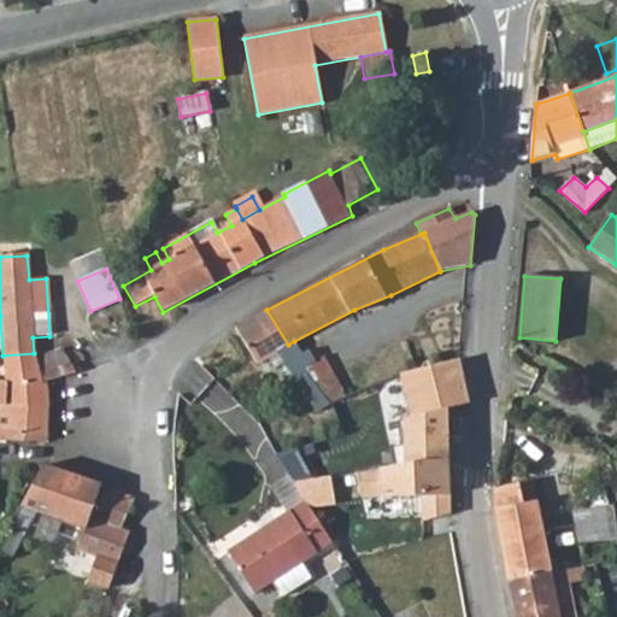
[(266,310),(236,329),(257,363),(266,357),(276,351),(283,363),(316,415),(329,407),(315,383),(305,369),(315,363),(307,351),(303,354),(294,341),(288,345),(266,310)]
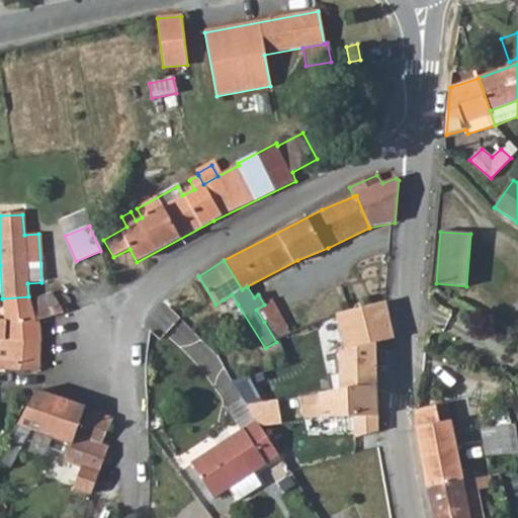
[(33,321),(37,321),(46,319),(63,313),(52,294),(29,303),(33,321)]
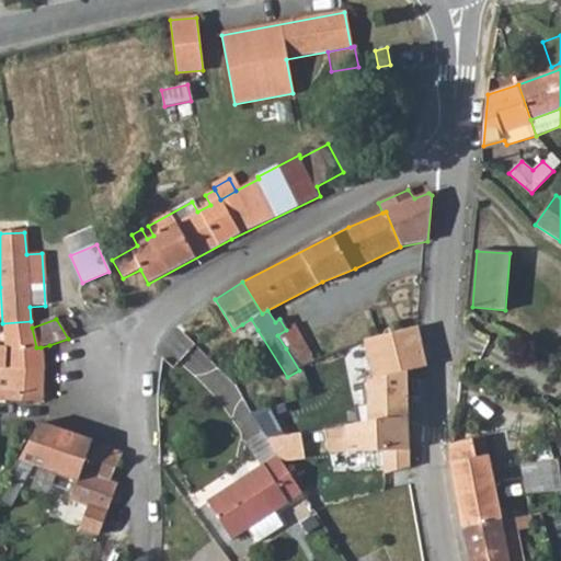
[(251,319),(242,324),(249,335),(258,330),(251,319)]
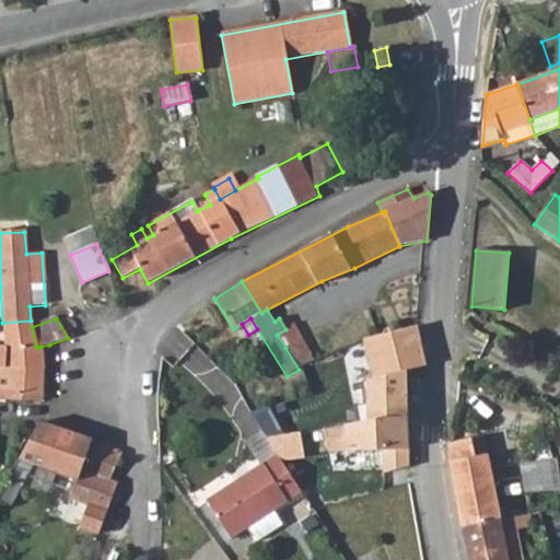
[(0,346),(0,400),(3,401),(3,396),(41,397),(43,387),(43,365),(41,347),(36,347),(32,327),(31,321),(2,323),(3,346),(0,346)]
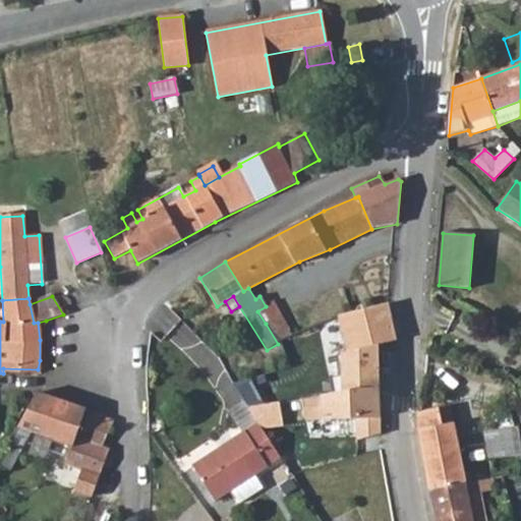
[(270,304),(266,306),(257,311),(266,324),(278,316),(270,304)]
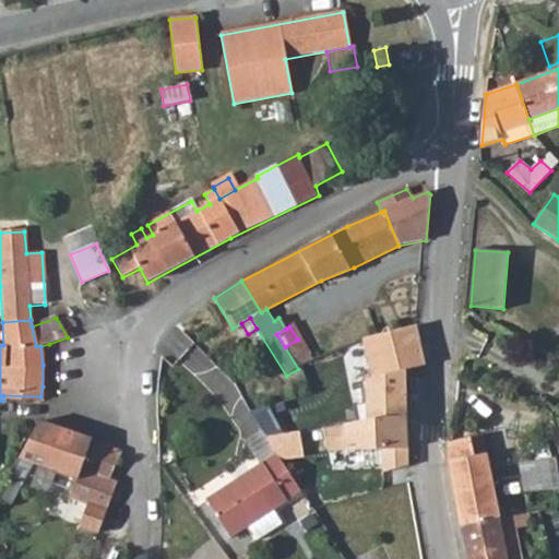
[(363,340),(371,375),(406,366),(425,361),(415,326),(363,340)]
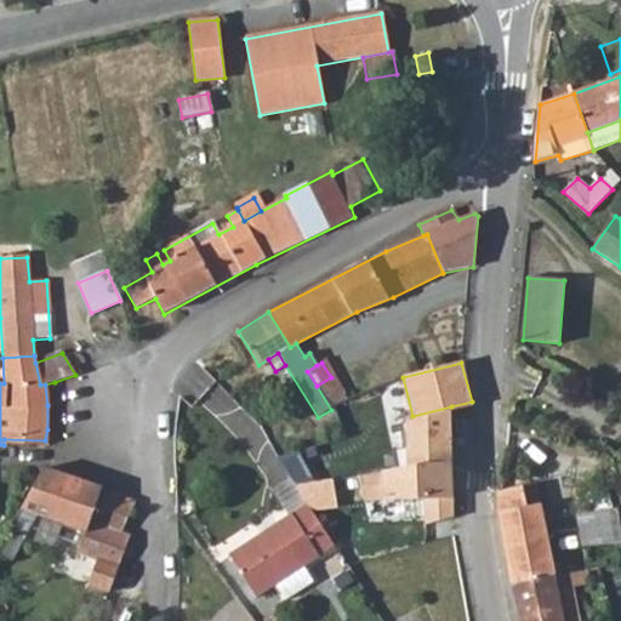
[(331,410),(346,400),(331,377),(317,386),(331,410)]
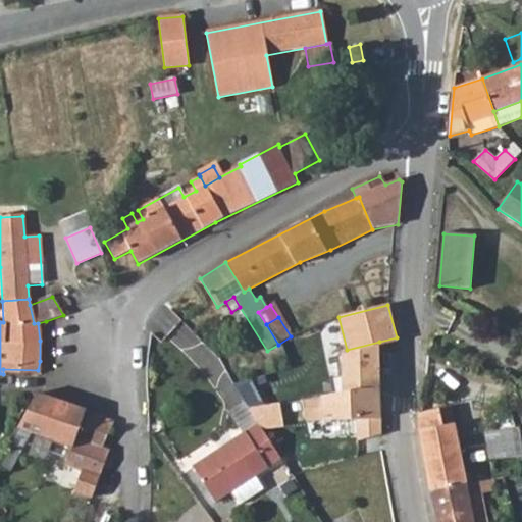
[(342,394),(377,388),(379,342),(347,350),(343,352),(342,394)]
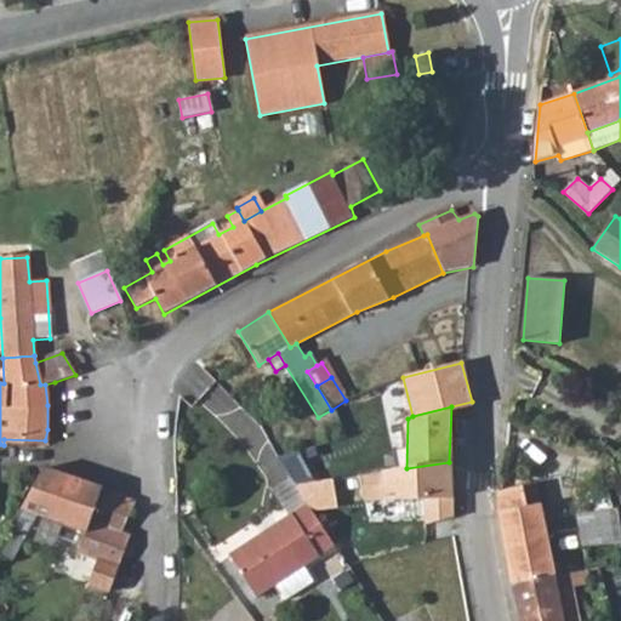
[(406,468),(363,476),(366,501),(423,493),(427,523),(454,518),(453,462),(449,462),(406,468)]
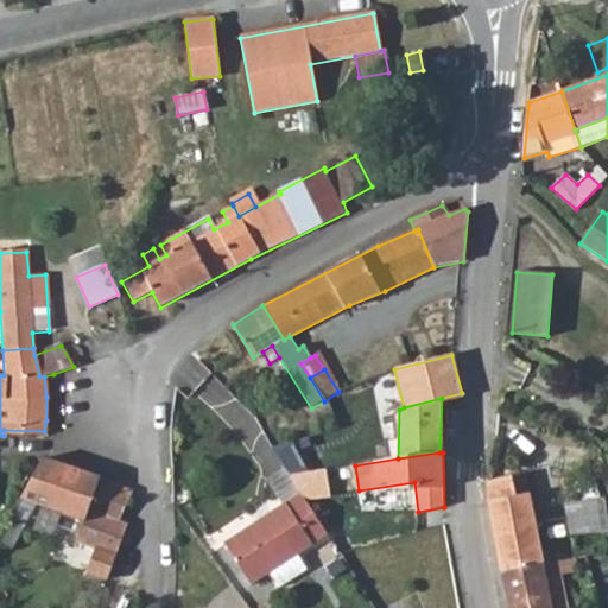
[(74,469),(46,458),(24,499),(57,512),(74,469)]
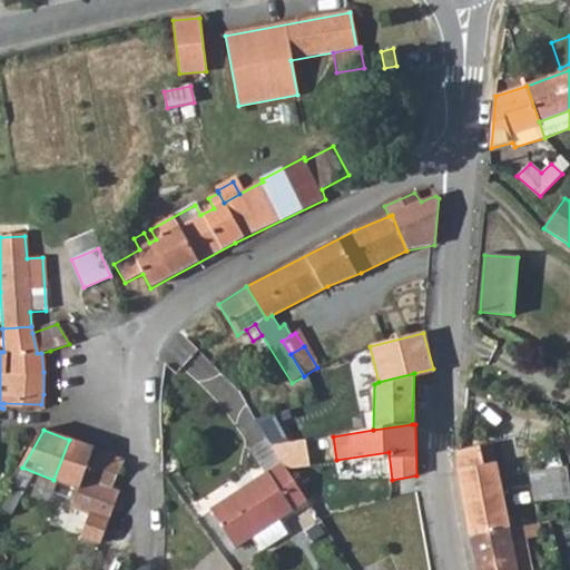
[(82,477),(94,449),(69,440),(53,480),(78,489),(82,477)]
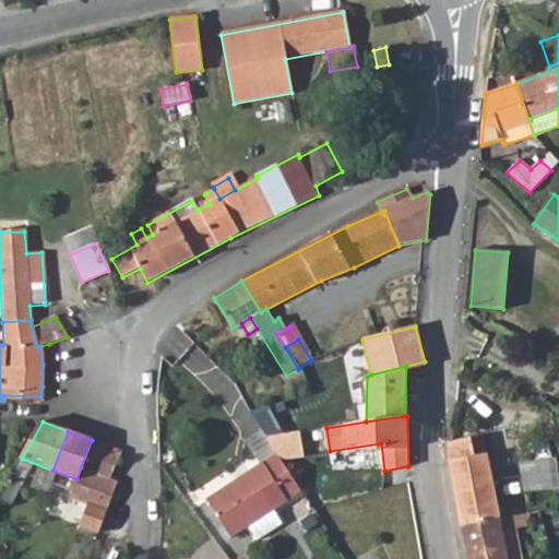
[(260,464),(276,453),(262,432),(246,443),(260,464)]
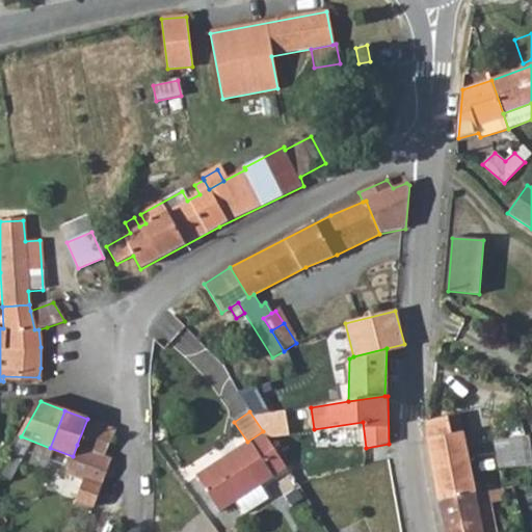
[(428,439),(441,499),(477,493),(466,431),(453,433),(450,417),(430,421),(428,439)]
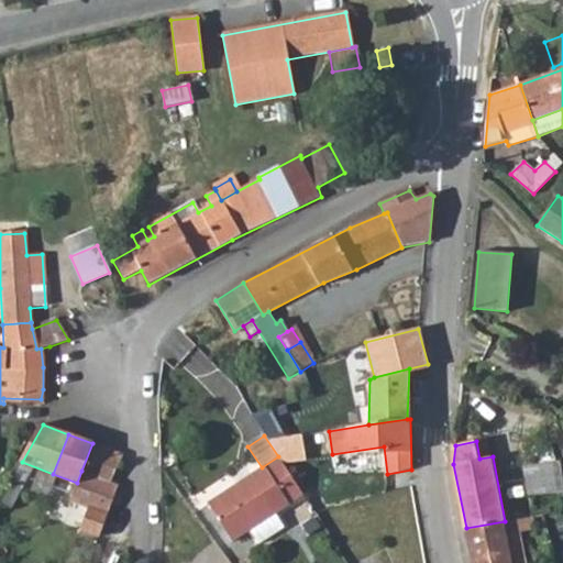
[(111,482),(121,455),(92,443),(81,471),(111,482)]
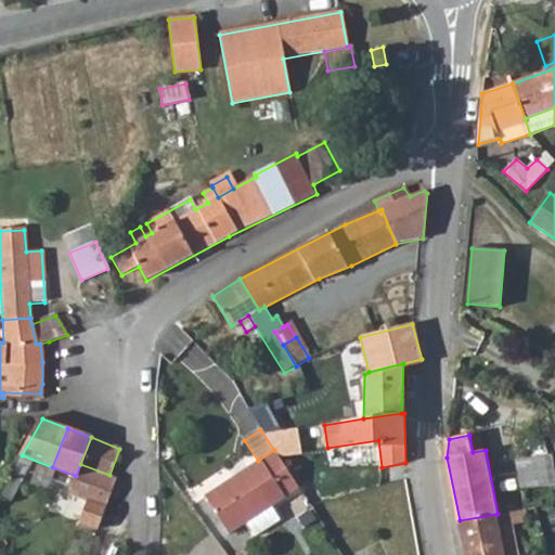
[(269,506),(298,487),(274,450),(258,461),(204,497),(229,533),(245,523),(256,539),(280,523),(269,506)]
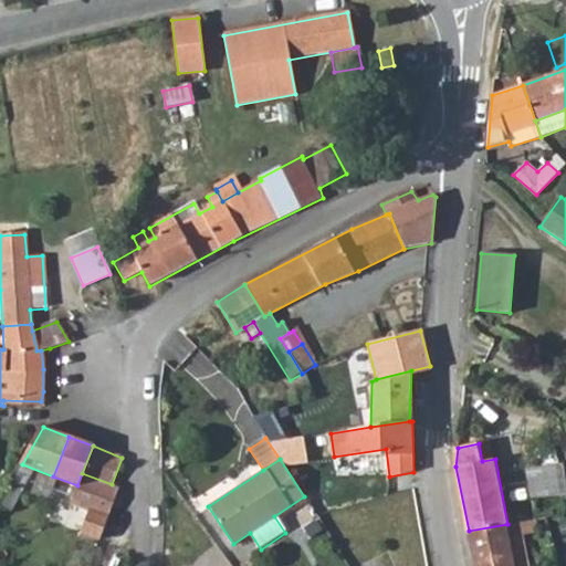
[(565,494),(565,493),(563,465),(526,470),(531,500),(565,494)]
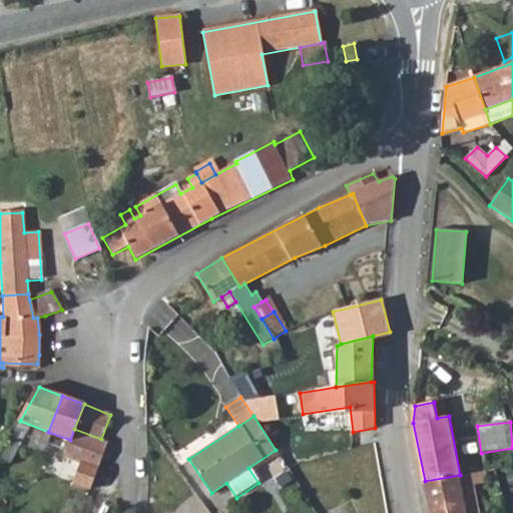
[(108,442),(101,439),(74,429),(70,440),(63,456),(81,463),(74,482),(90,489),(108,442)]
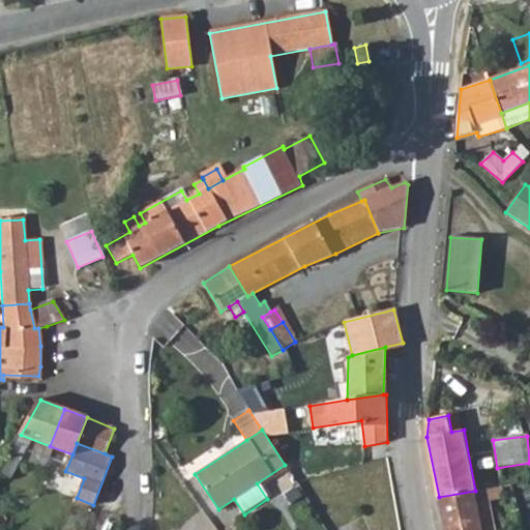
[(439,497),(444,529),(494,529),(489,502),(505,499),(503,486),(475,491),(439,497)]
